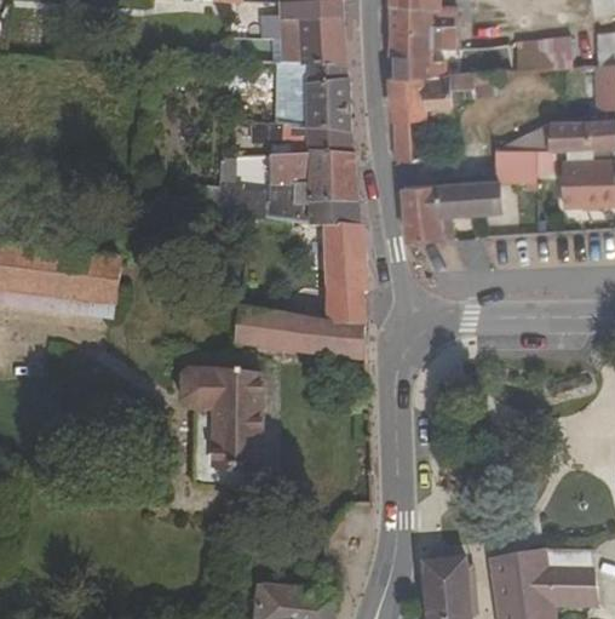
[(280,4),(280,18),(276,18),(279,62),(305,63),(344,66),(339,0),(280,4)]
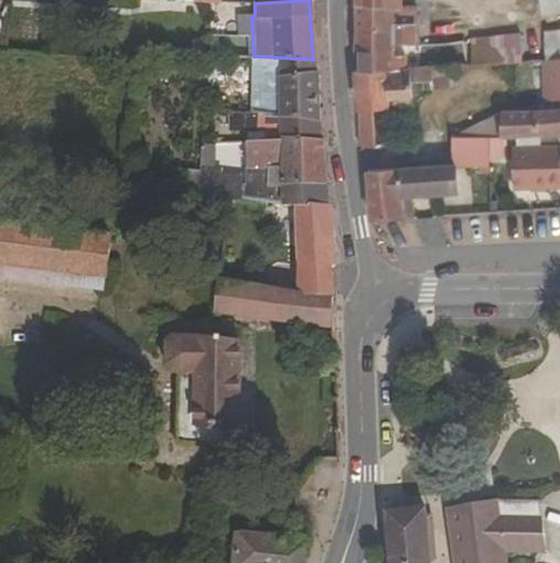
[(539,0),(542,11),(546,11),(547,17),(559,13),(559,0),(539,0)]
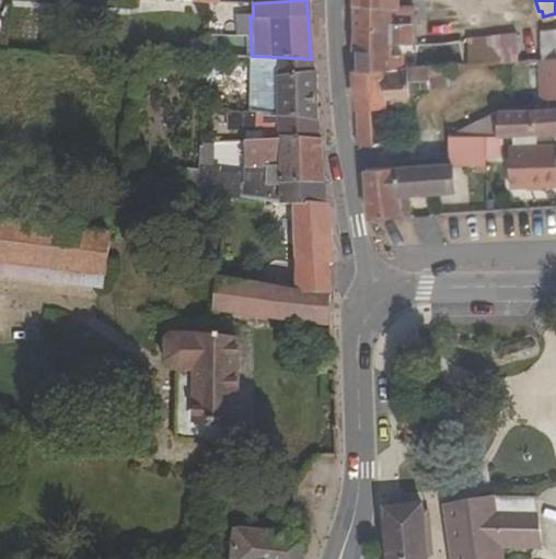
[(351,2),(351,27),(412,22),(412,6),(396,4),(351,2)]
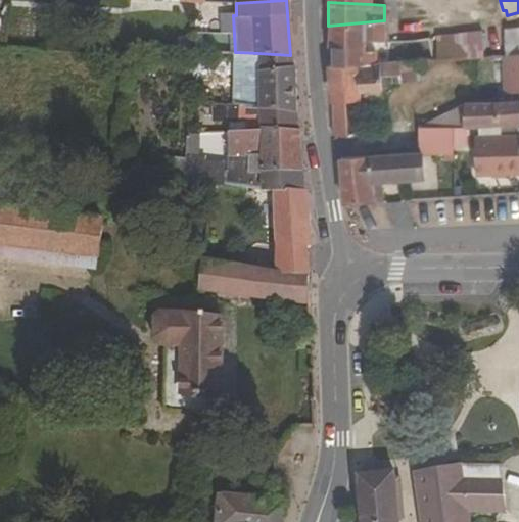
[(365,42),(384,40),(384,20),(328,26),(327,45),(332,45),(365,42)]
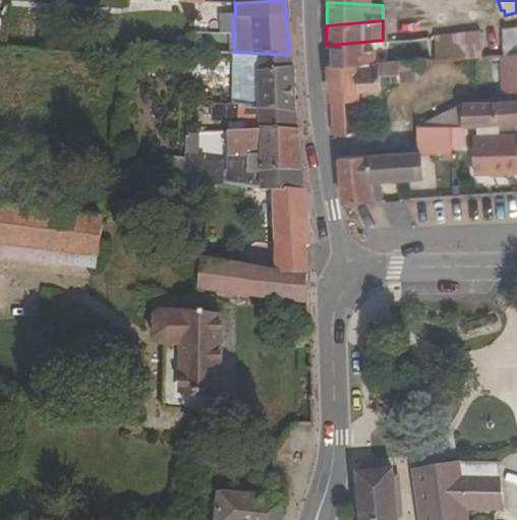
[(501,53),(515,52),(515,30),(501,31),(501,53)]
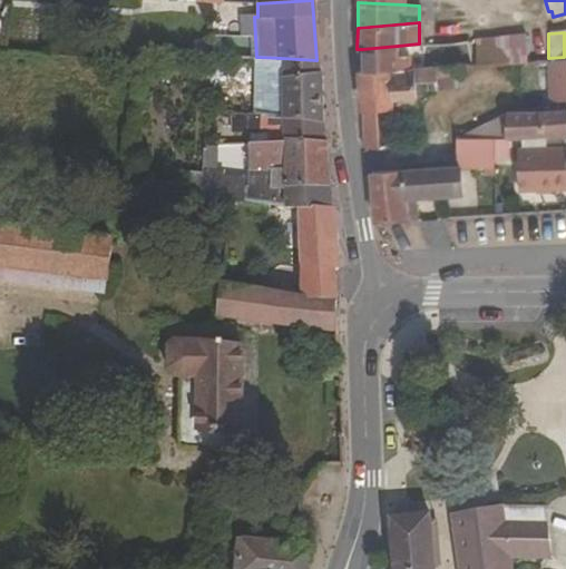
[(475,62),(495,61),(494,37),(474,38),(475,62)]
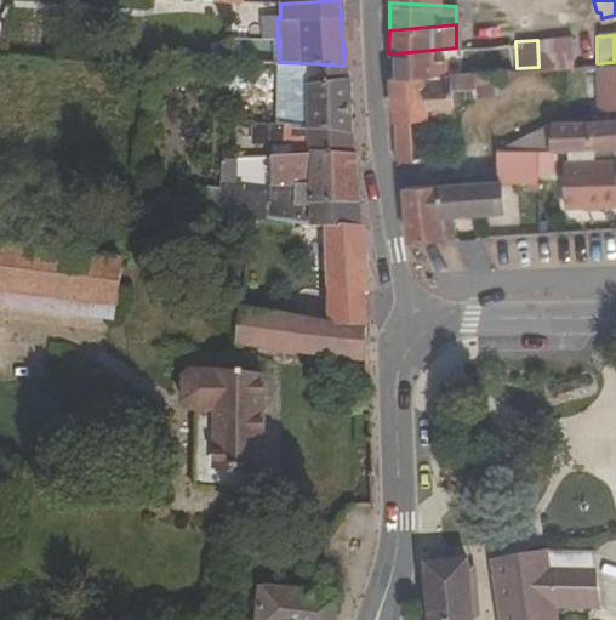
[(393,74),(445,72),(445,61),(434,58),(433,50),(394,53),(393,74)]
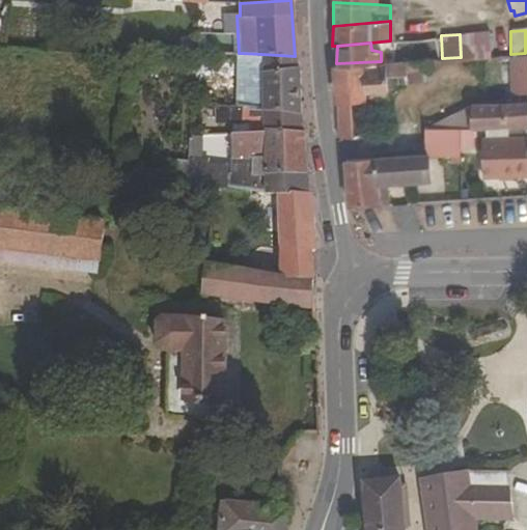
[(510,54),(509,54),(510,102),(500,103),(500,126),(523,124),(526,123),(526,52),(525,53),(510,54)]
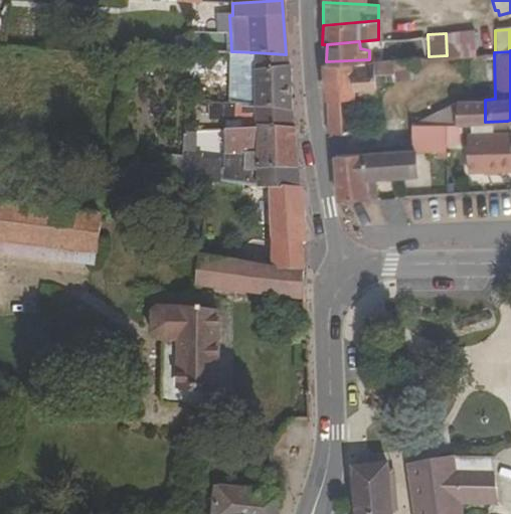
[(287,65),(286,54),(253,52),(254,90),(230,89),(228,103),(234,103),(291,110),(292,110),(290,65),(287,65)]
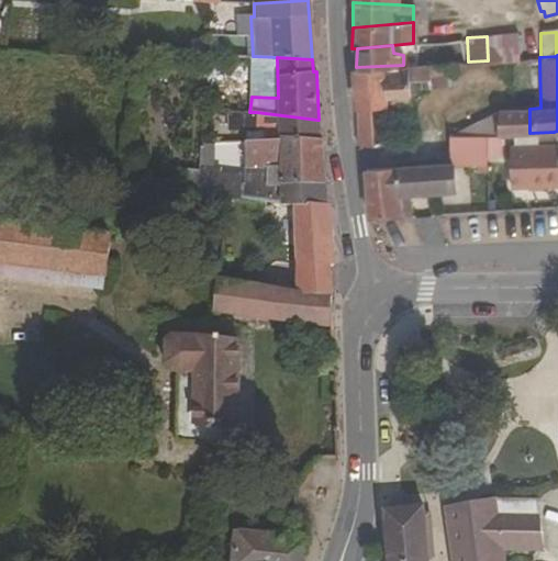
[(389,142),(387,105),(410,103),(406,65),(403,65),(356,67),(353,67),(357,146),(361,145),(389,142)]
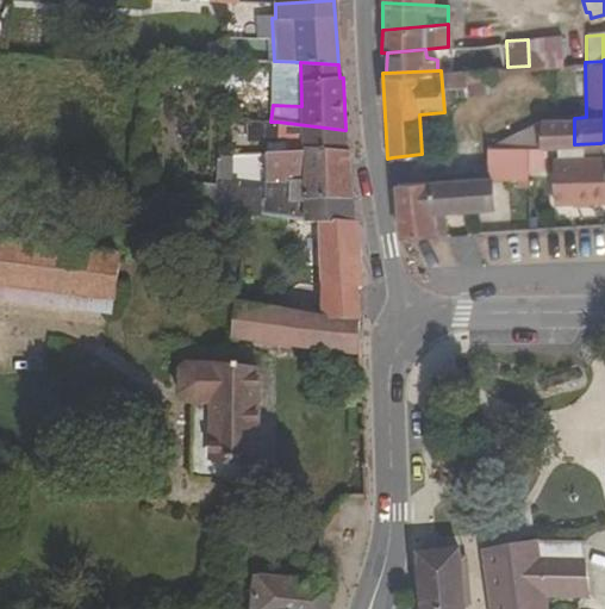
[(245,118),(241,138),(264,143),(268,124),(245,118)]
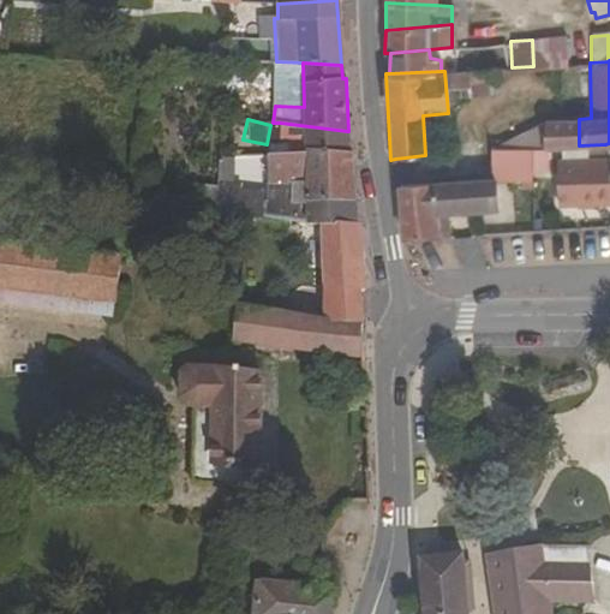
[(562,147),(579,145),(579,119),(543,120),(543,149),(562,147)]
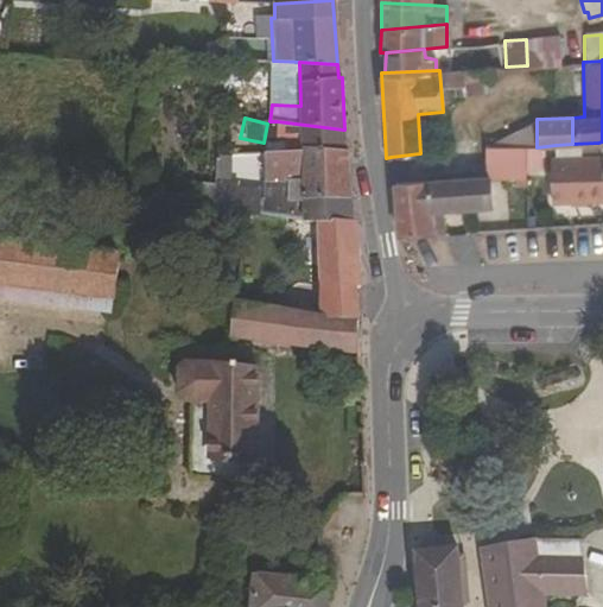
[(343,151),(343,130),(277,121),(275,151),(302,149),(302,146),(343,151)]
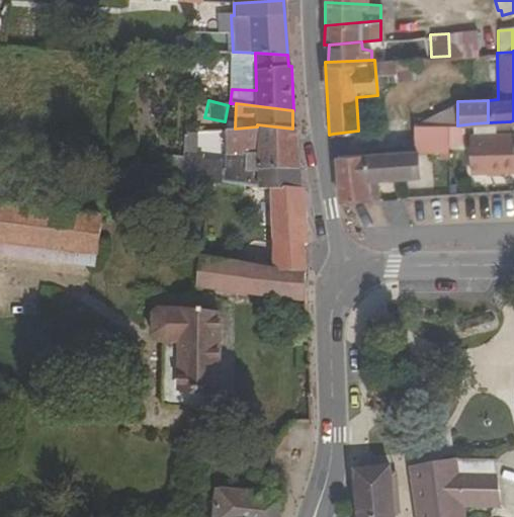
[(513,120),(510,121),(510,128),(510,133),(467,134),(470,172),(488,171),(500,171),(513,169),(513,120)]
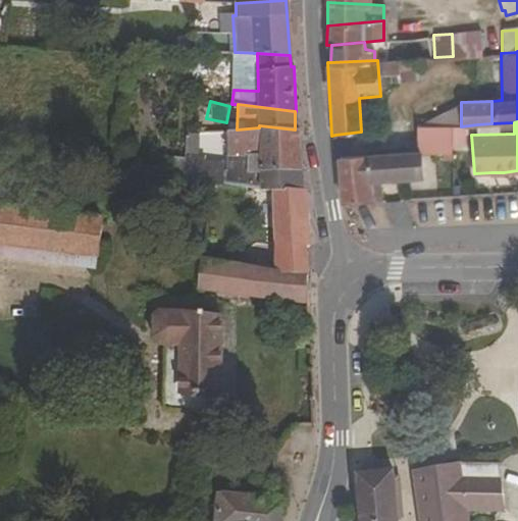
[(491,123),(477,124),(478,131),(514,129),(514,122),(491,123)]
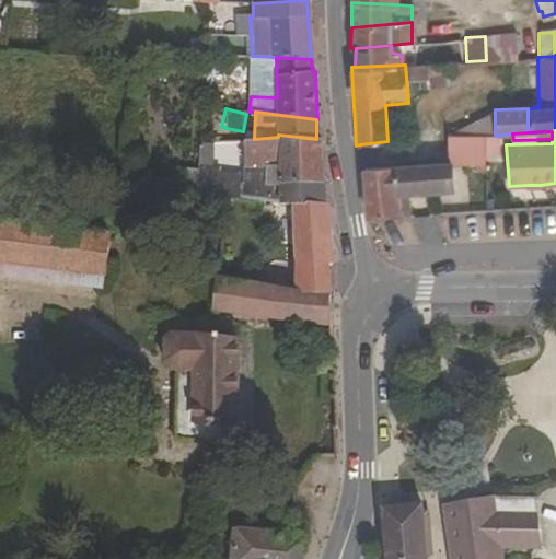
[(278,135),(278,137),(254,139),(243,139),(243,199),(278,204),(278,182),(325,182),(321,139),(316,139),(278,135)]
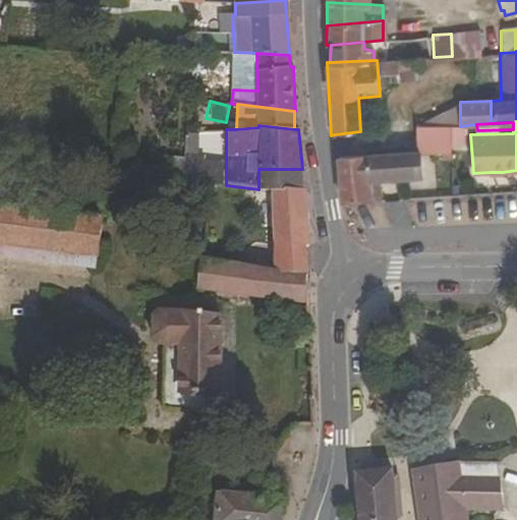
[(460,143),(460,126),(415,125),(415,143),(460,143)]
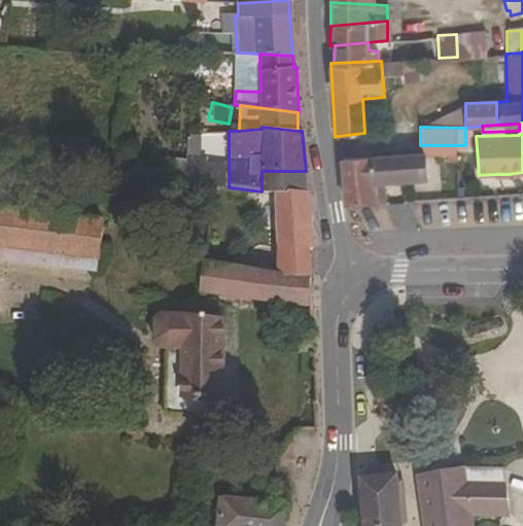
[(203,168),(204,155),(197,154),(198,133),(187,134),(184,181),(212,185),(223,186),(224,170),(203,168)]
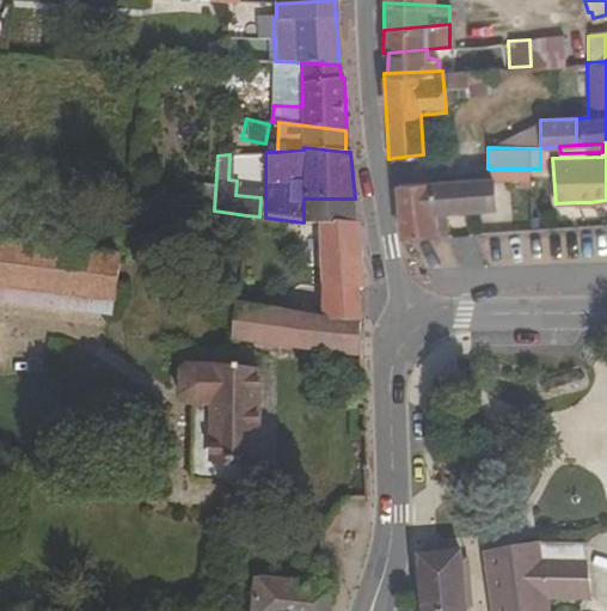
[(448,211),(494,207),(491,177),(488,177),(394,184),(398,238),(449,234),(448,211)]
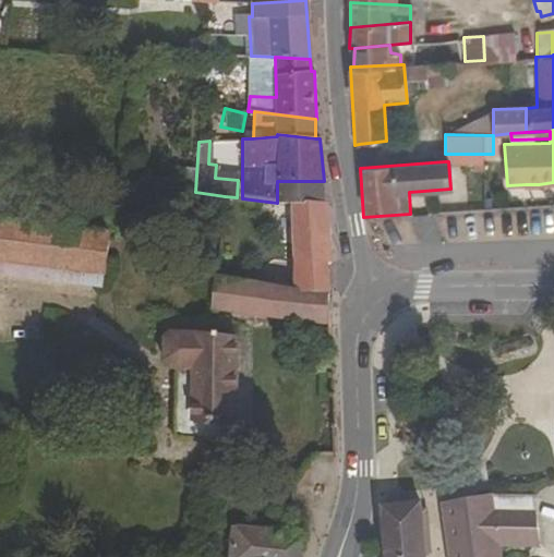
[(290,203),(326,204),(324,181),(277,181),(277,203),(290,203)]
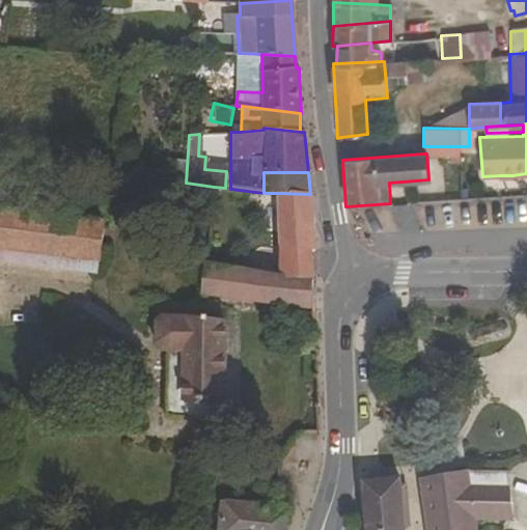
[(186,183),(174,182),(172,201),(212,206),(214,187),(186,183)]
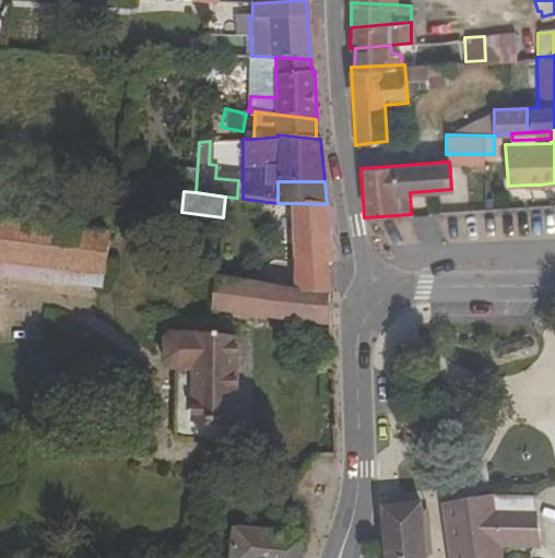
[(328,204),(327,204),(291,203),(292,260),(328,264),(331,265),(328,204)]
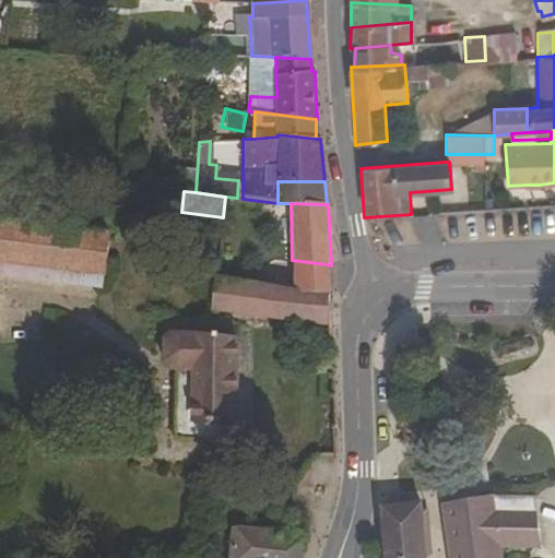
[(95,230),(96,215),(72,212),(71,222),(70,227),(0,218),(0,261),(104,273),(108,232),(95,230)]
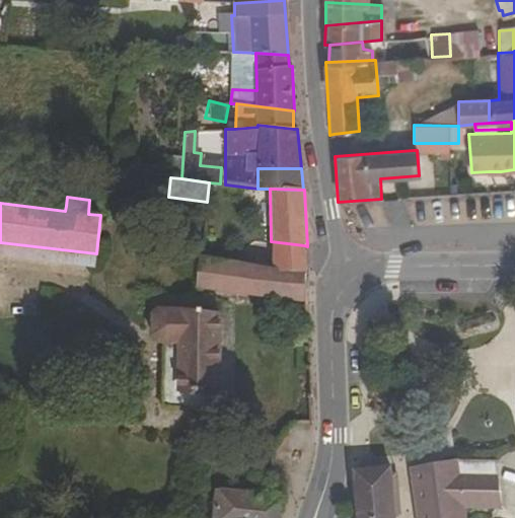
[(306,275),(304,245),(271,241),(271,269),(306,275)]
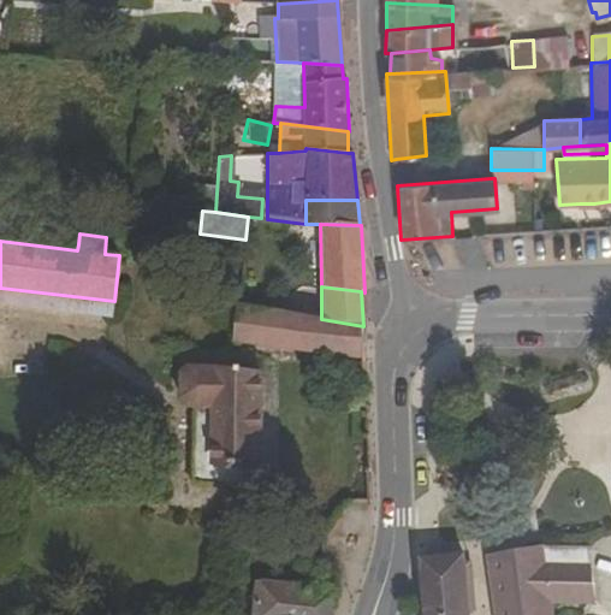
[(0,302),(112,317),(114,301),(0,288),(0,302)]
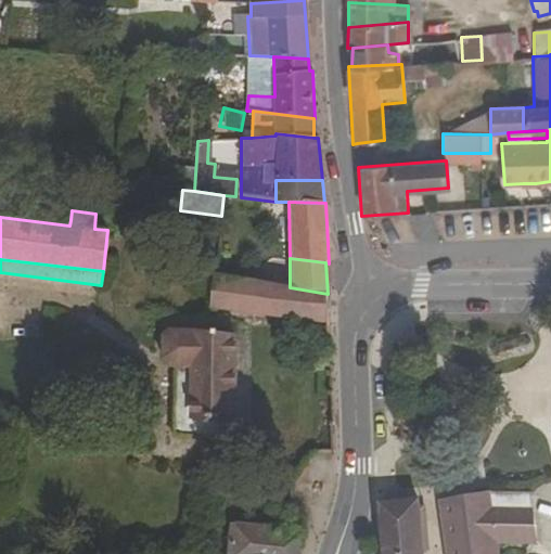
[(212,274),(207,308),(329,322),(328,294),(290,287),(212,274)]
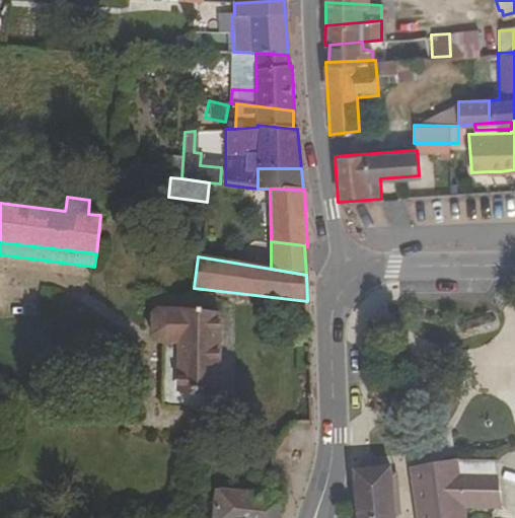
[(160,405),(213,412),(213,391),(219,391),(219,312),(157,307),(151,313),(151,337),(155,342),(161,342),(160,405)]
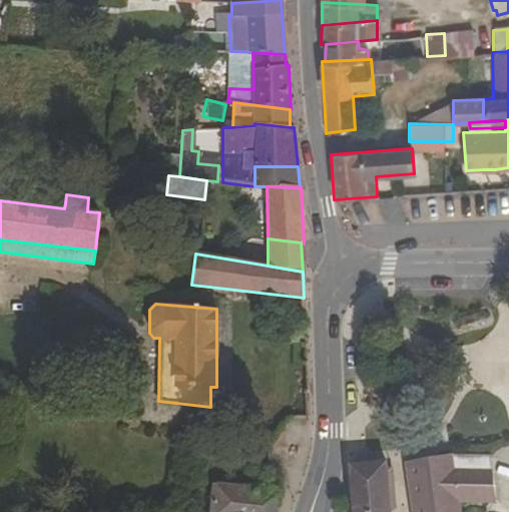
[(457,502),(493,501),(487,453),(450,453),(403,460),(409,511),(458,511),(458,507),(457,502)]
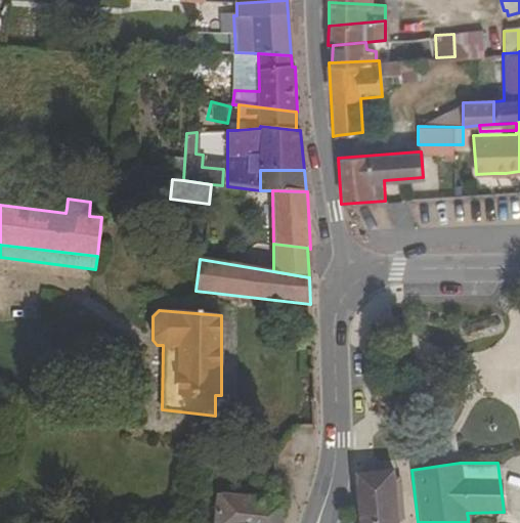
[(391,471),(355,473),(359,522),(395,522),(395,519),(394,504),(401,504),(400,493),(393,494),(392,477),(391,471)]
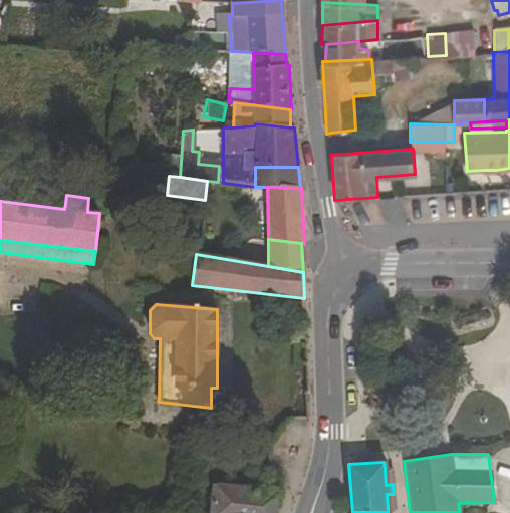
[(213,483),(210,512),(276,512),(278,489),(213,483)]
